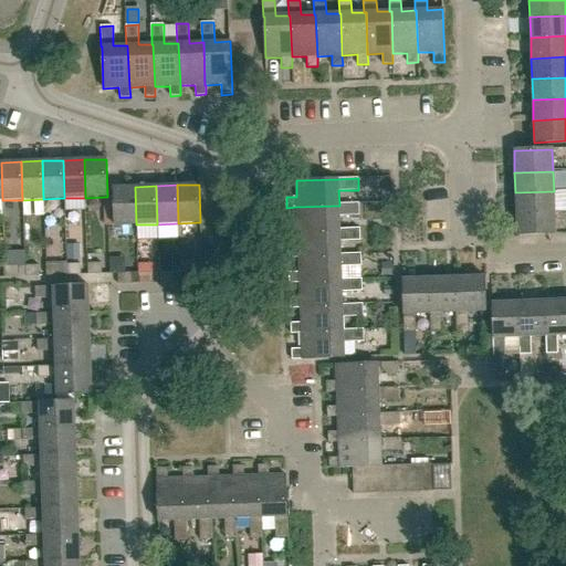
[(115,226),(136,224),(135,187),(113,187),(115,226)]
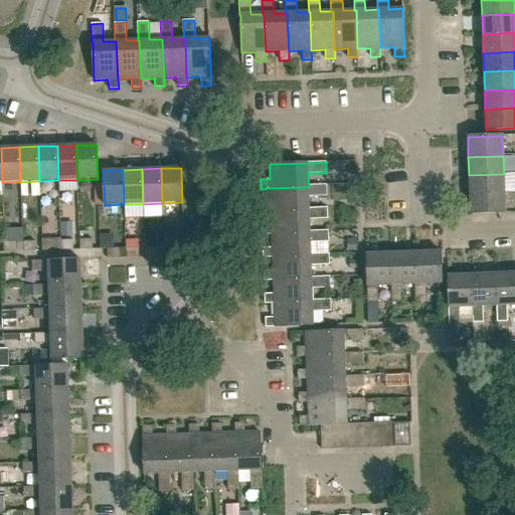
[(469,194),(504,193),(504,174),(469,175),(469,194)]
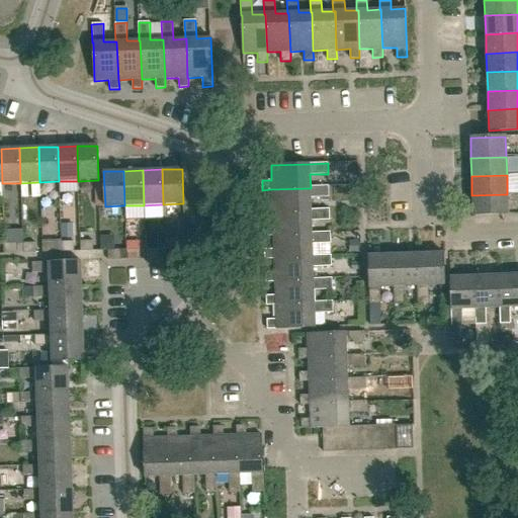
[(312,211),(311,209),(311,197),(329,196),(329,185),(311,186),(311,188),(271,189),(272,203),(263,203),(263,212),(272,212),(312,211)]
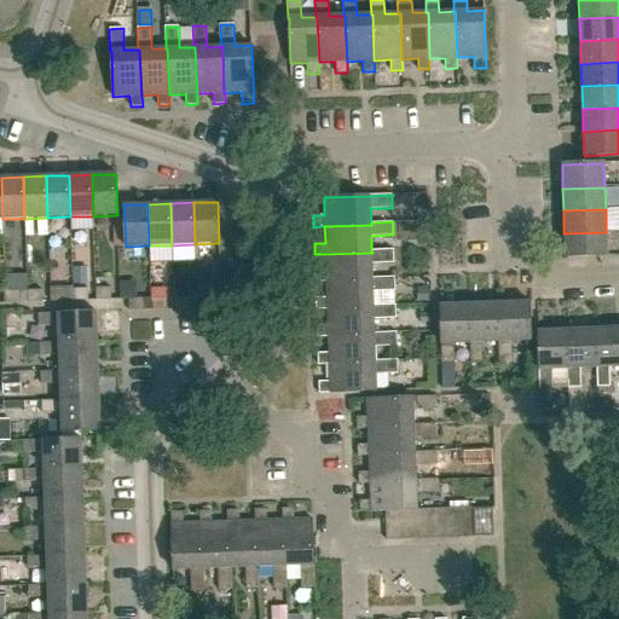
[(606,232),(563,233),(565,258),(607,256),(606,232)]
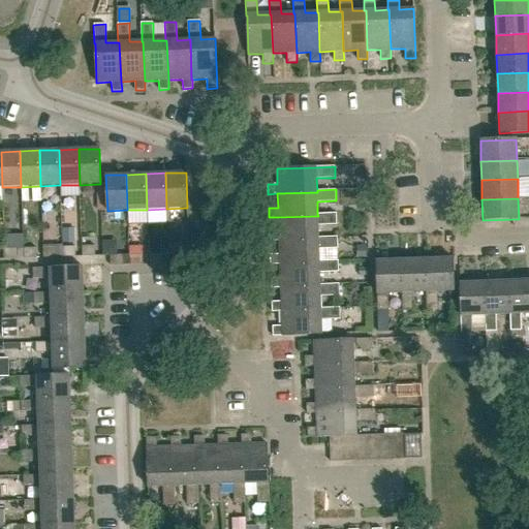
[(318,240),(318,238),(318,225),(337,224),(336,213),(317,214),(318,216),(278,217),(279,231),(270,231),(270,241),(279,241),(318,240)]
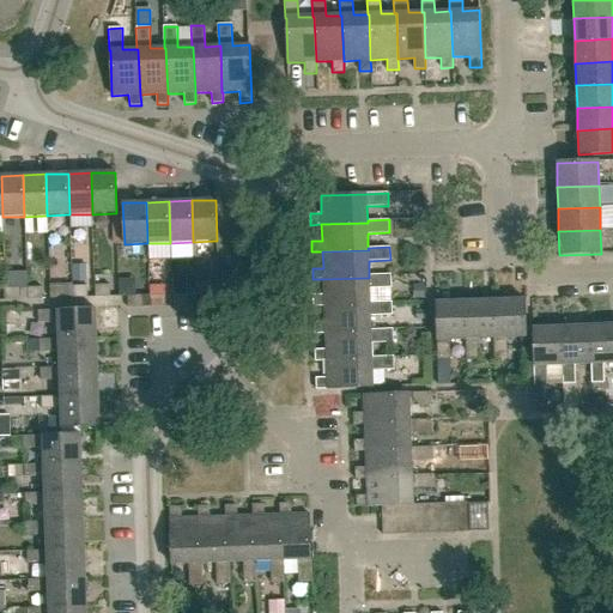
[(370,304),(370,303),(370,289),(392,287),(390,274),(369,275),(369,278),(323,279),(325,296),(313,296),(314,307),(325,307),(370,304)]
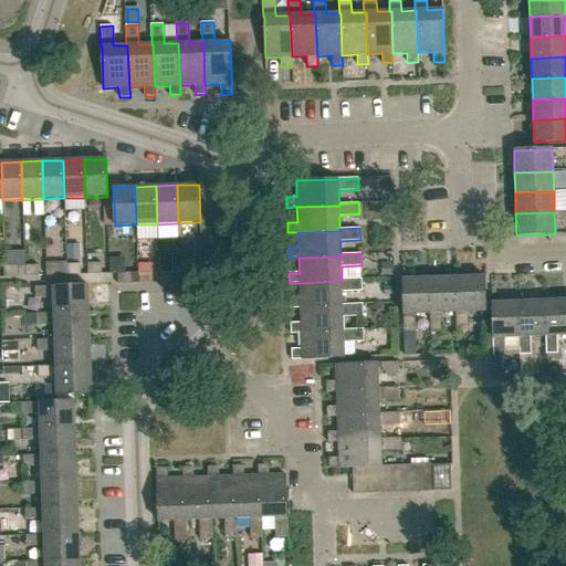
[(87,275),(108,274),(108,263),(87,264),(87,275)]
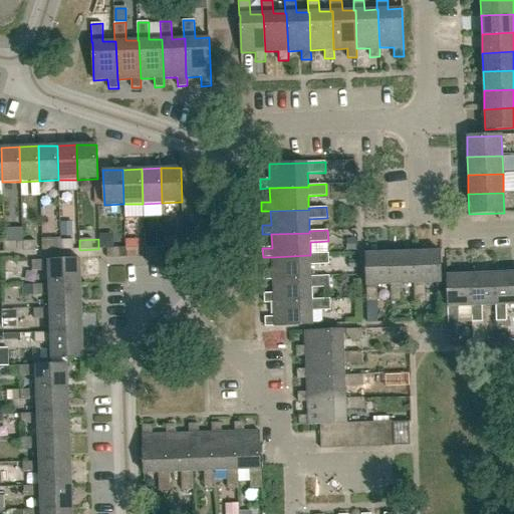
[(41,251),(54,250),(54,240),(41,241),(41,251)]
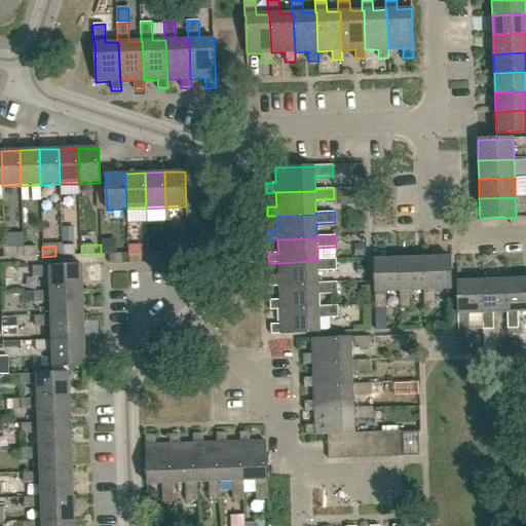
[(62,246),(62,247),(62,256),(75,256),(74,246),(62,246)]
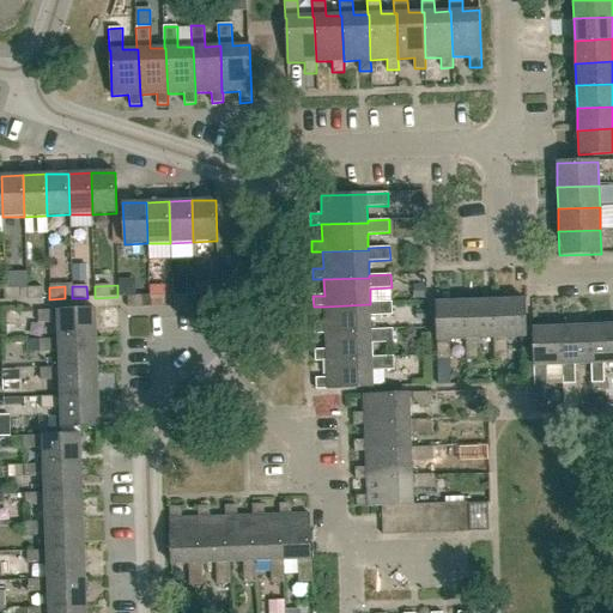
[(28,299),(42,299),(42,287),(26,287),(28,299)]
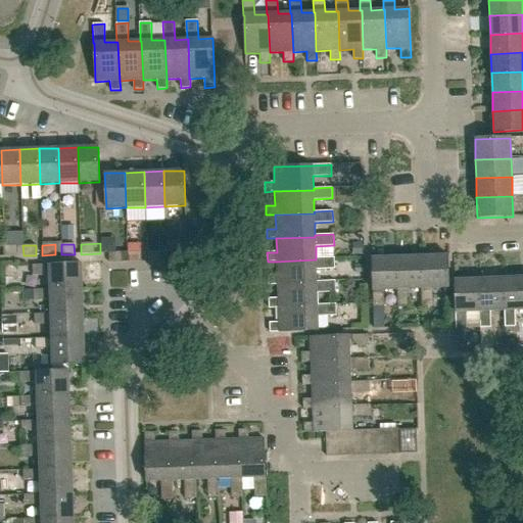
[(4,256),(16,256),(16,246),(4,246),(4,256)]
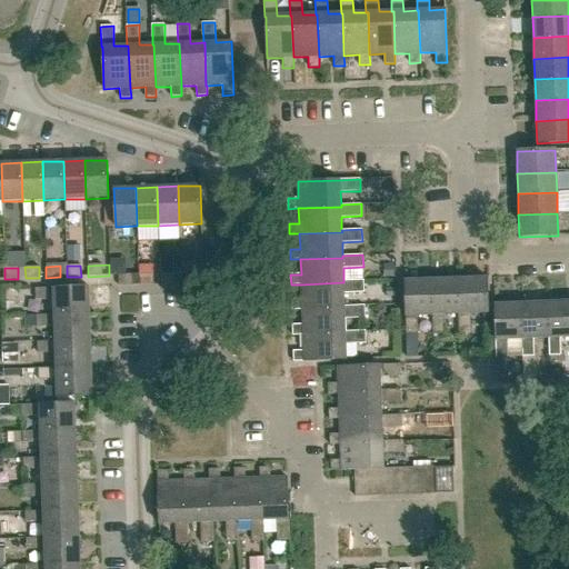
[(160,286),(173,285),(173,273),(160,275),(160,286)]
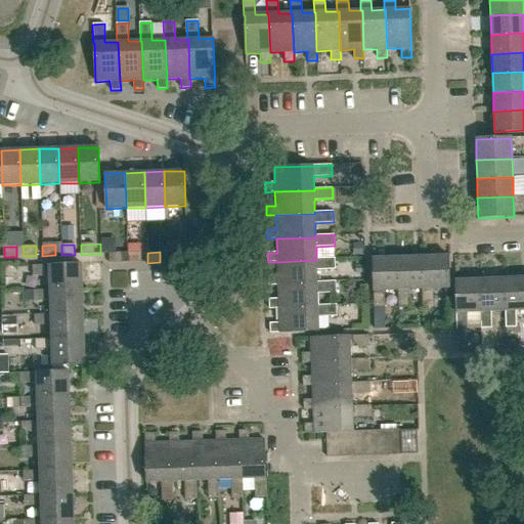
[(167,262),(179,262),(179,252),(166,252),(167,262)]
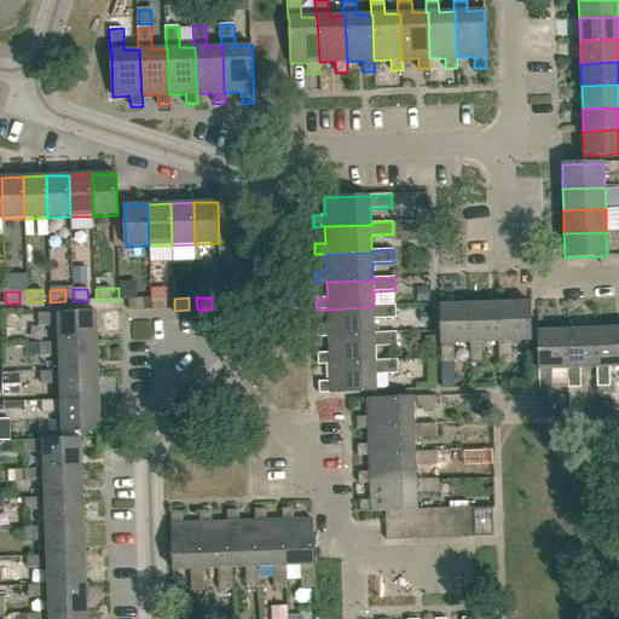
[(128,312),(144,311),(143,299),(128,300),(128,312)]
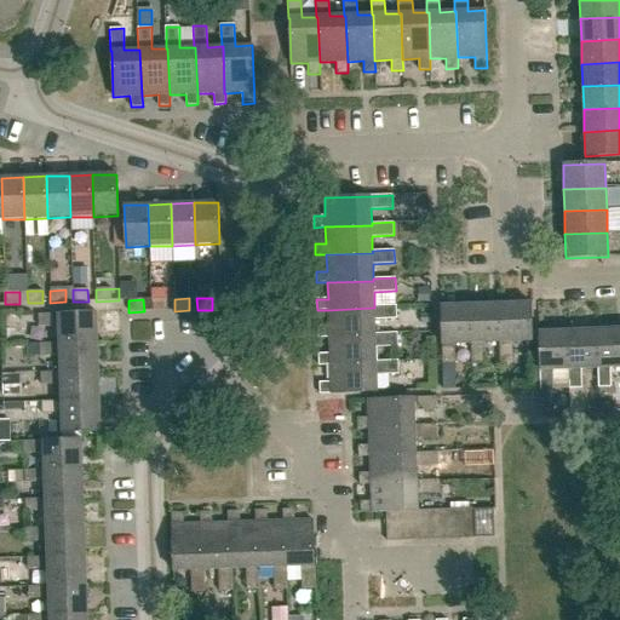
[(151,311),(167,311),(166,299),(151,299),(151,311)]
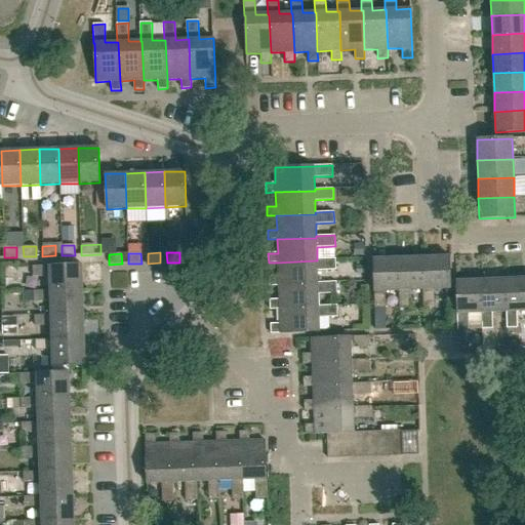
[(426,290),(423,290),(423,307),(435,307),(434,290),(450,289),(449,256),(423,257),(426,290)]
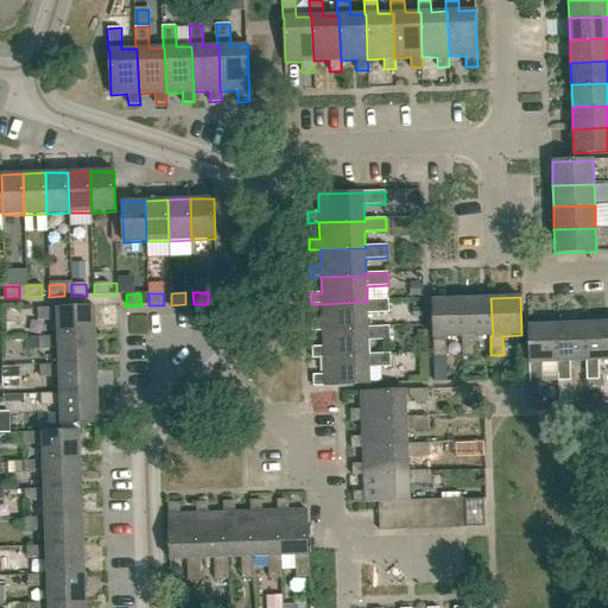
[(474,337),(491,336),(493,336),(491,298),(462,299),(464,337),(462,337),(463,356),(475,356),(474,337)]
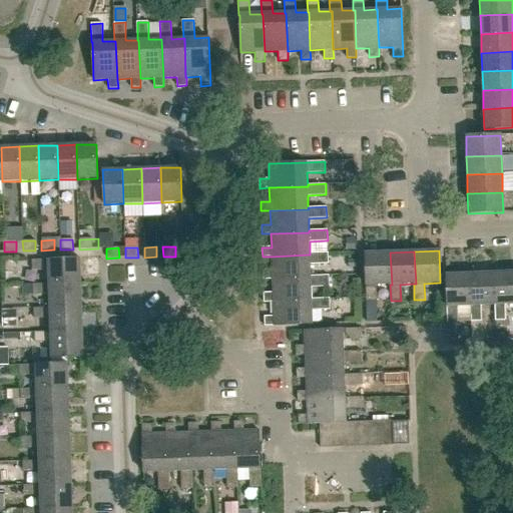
[(311,278),(311,277),(311,265),(328,264),(328,252),(310,253),(310,254),(272,257),(273,270),(263,271),(263,280),(273,280),(311,278)]
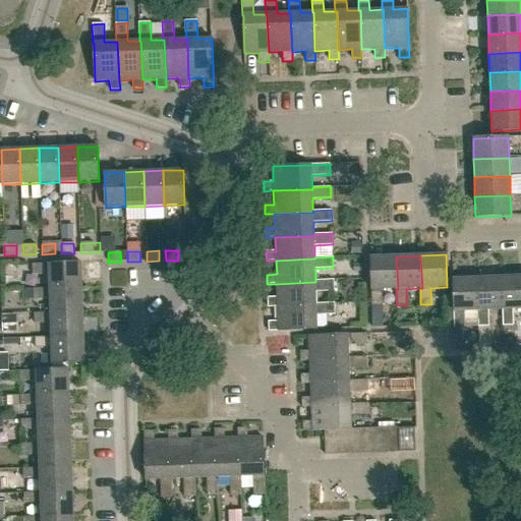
[(382,290),(396,289),(398,289),(396,256),(371,257),(372,290),(371,290),(372,306),(383,306),(382,290)]
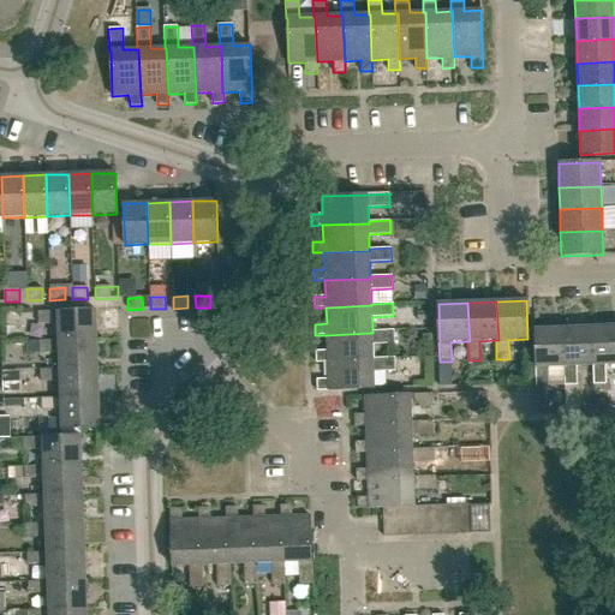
[(59,341),(97,340),(96,310),(58,311),(37,312),(37,324),(59,323),(59,340),(59,341)]
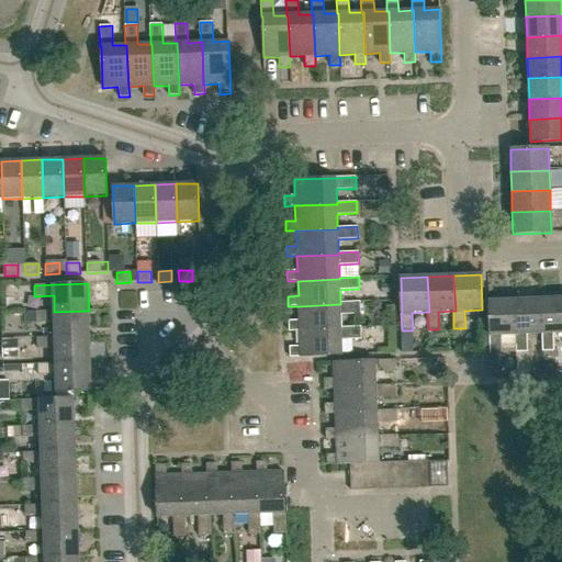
[(554,334),(561,333),(561,298),(542,299),(544,334),(542,334),(543,352),(554,352),(554,334)]
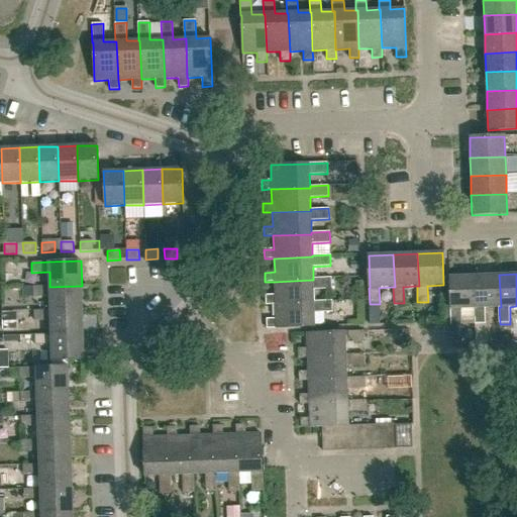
[(475,276),(477,308),(475,308),(476,325),(486,324),(485,308),(499,307),(501,307),(499,275),(475,276)]
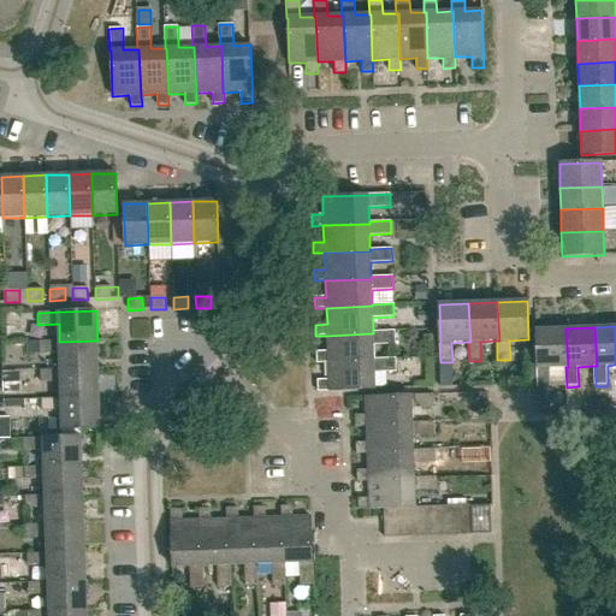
[(550,408),(549,368),(566,367),(568,367),(566,329),(535,330),(538,366),(537,366),(538,408),(550,408)]
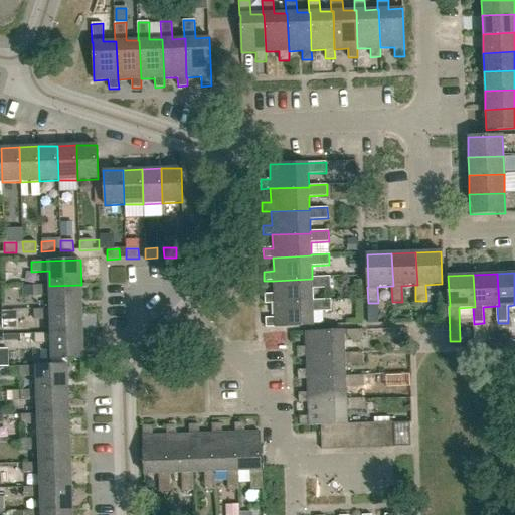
[(313,302),(313,301),(313,289),(330,288),(330,277),(312,278),(312,279),(274,281),(275,294),(265,295),(265,304),(275,304),(275,303),(313,302)]
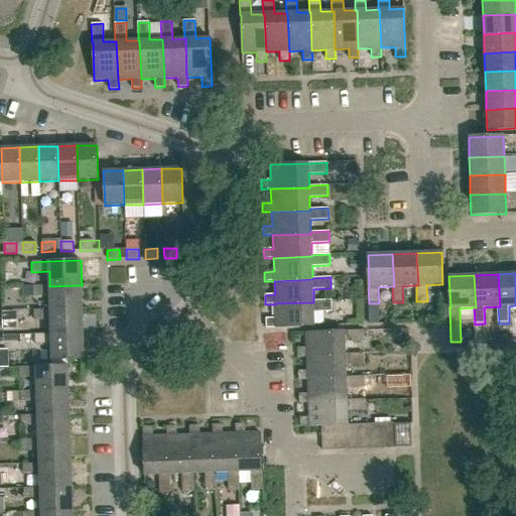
[(50,309),(50,311),(83,309),(82,285),(49,286),(49,285),(32,286),(32,296),(49,295),(50,309)]
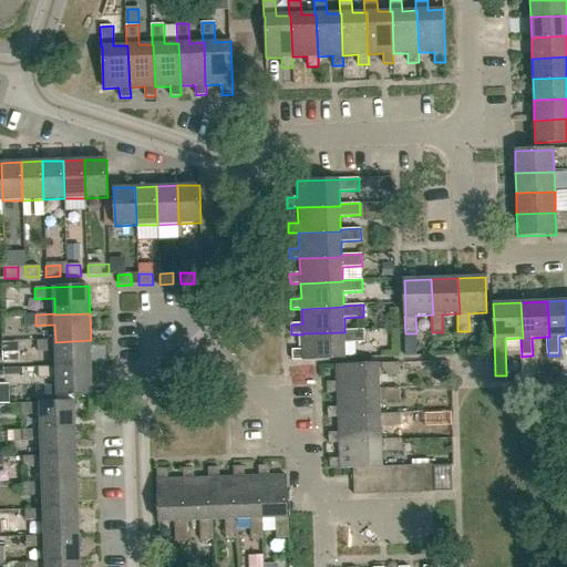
[(302,333),(302,334),(303,350),(292,351),(292,360),(346,359),(344,342),(364,342),(364,330),(344,331),(344,332),(302,333)]
